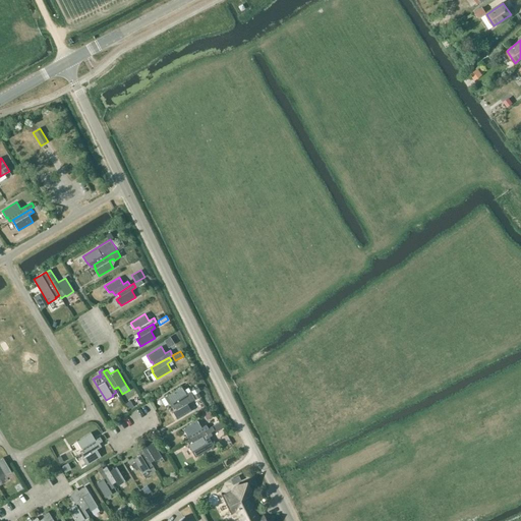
[(167,395),(164,397),(167,404),(168,403),(170,407),(174,405),(192,395),(190,391),(185,394),(181,387),(167,395)]
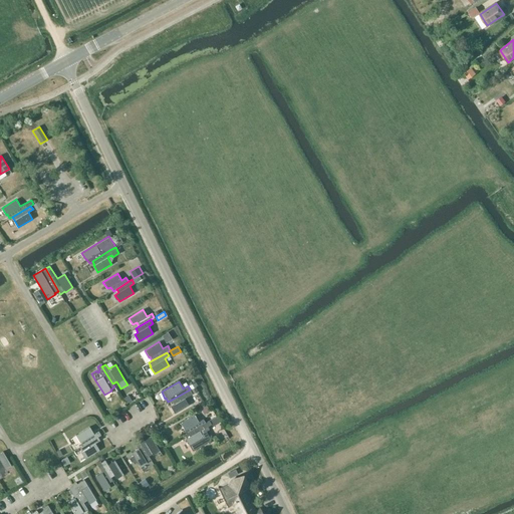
[(192,394),(190,390),(172,400),(174,405),(171,407),(175,413),(189,405),(185,399),(192,394)]
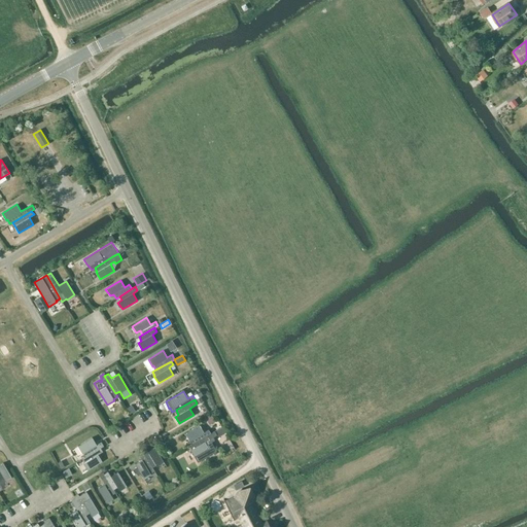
[(132,405),(126,408),(130,414),(135,411),(132,405)]
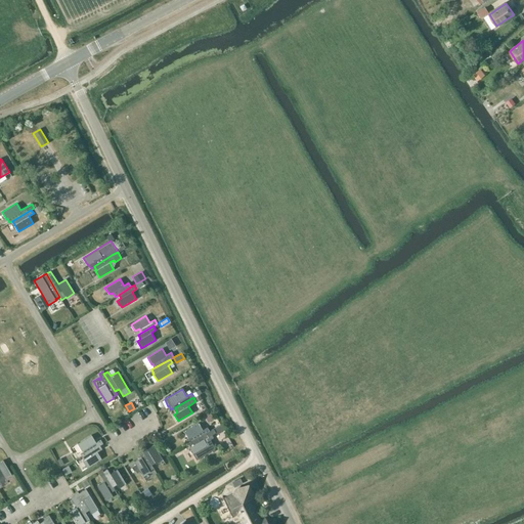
[(203,413),(208,422),(214,418),(209,410),(203,413)]
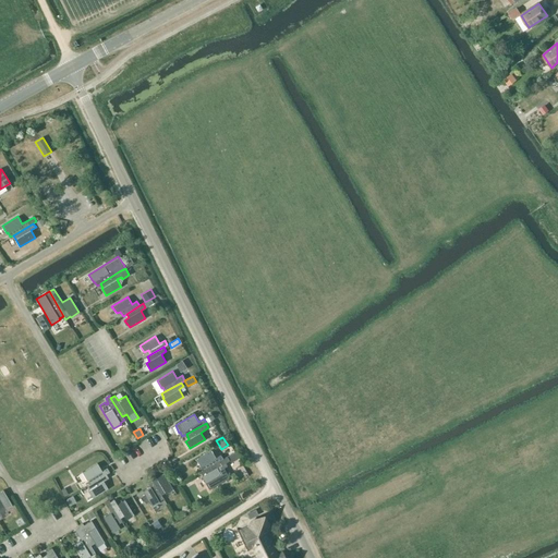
[(201,466),(203,470),(222,459),(220,455),(215,458),(210,450),(195,459),(199,466),(201,466)]
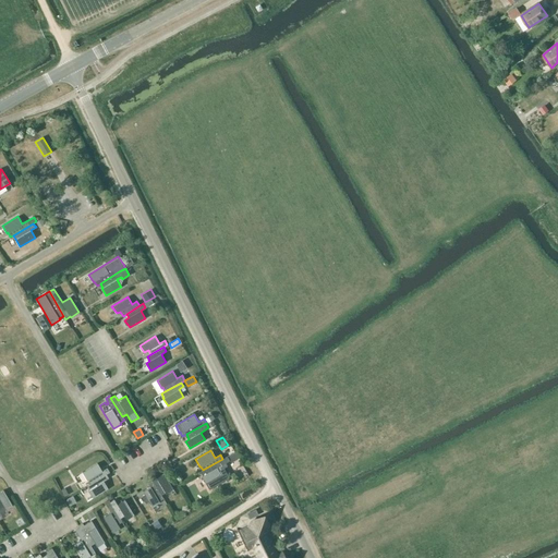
[(203,470),(199,472),(203,476),(202,476),(206,484),(209,489),(229,477),(223,468),(218,470),(217,468),(226,462),(229,460),(227,457),(222,459),(203,470)]
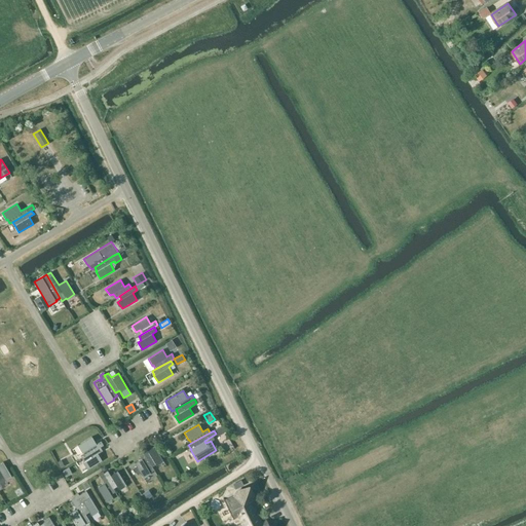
[(82,452),(84,455),(100,447),(103,445),(101,441),(96,444),(91,437),(77,445),(82,452)]
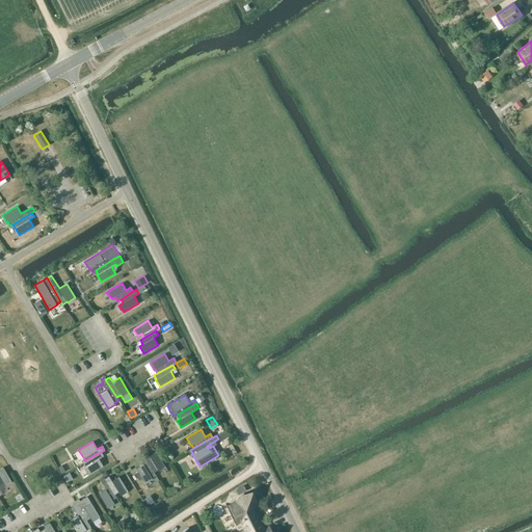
[(142,454),(143,457),(154,472),(158,470),(158,471),(165,466),(156,452),(150,456),(147,451),(142,454)]
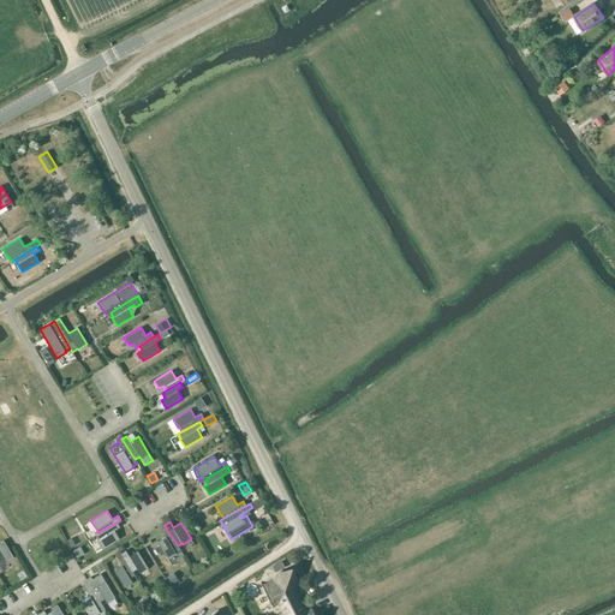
[(119,526),(117,523),(99,532),(95,535),(99,539),(97,541),(102,549),(119,538),(114,530),(119,526)]
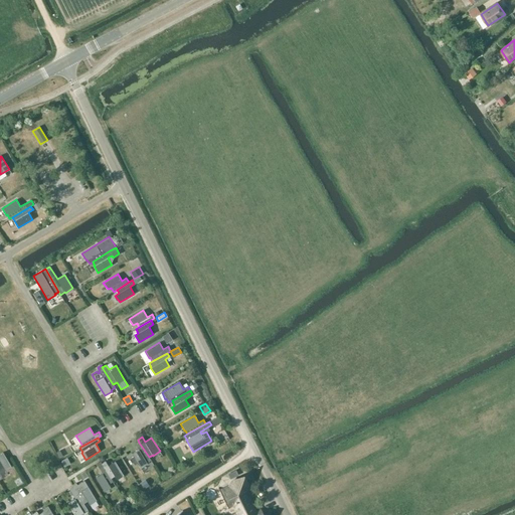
[(134,446),(129,449),(132,454),(134,458),(138,464),(140,468),(147,463),(147,462),(150,460),(149,457),(139,443),(136,445),(139,449),(137,451),(134,446)]
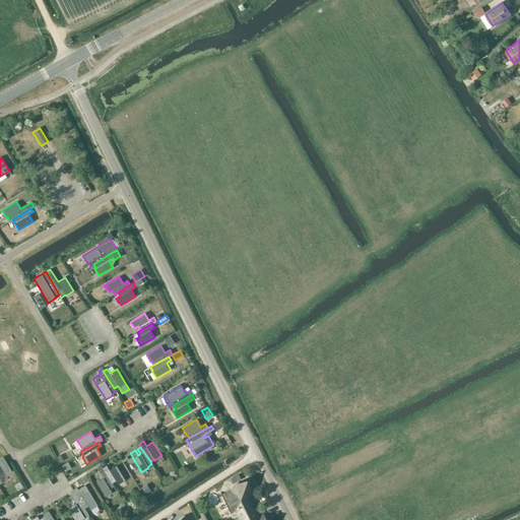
[(0,477),(6,474),(11,471),(3,457),(0,458),(0,477)]
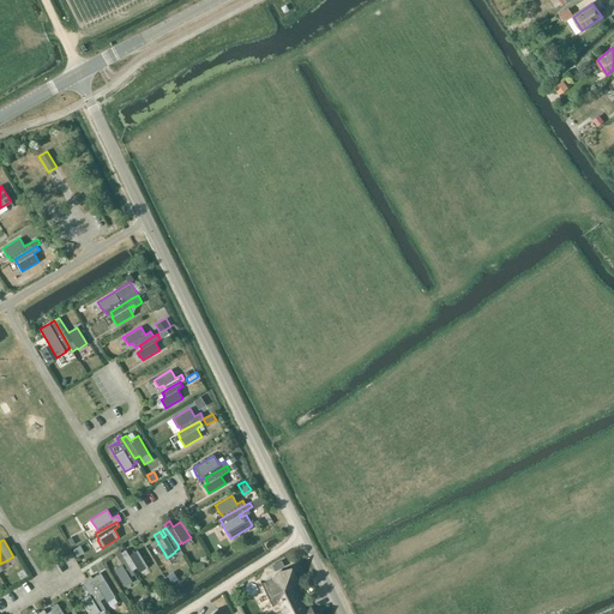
[(78,547),(71,551),(74,557),(80,554),(78,547)]
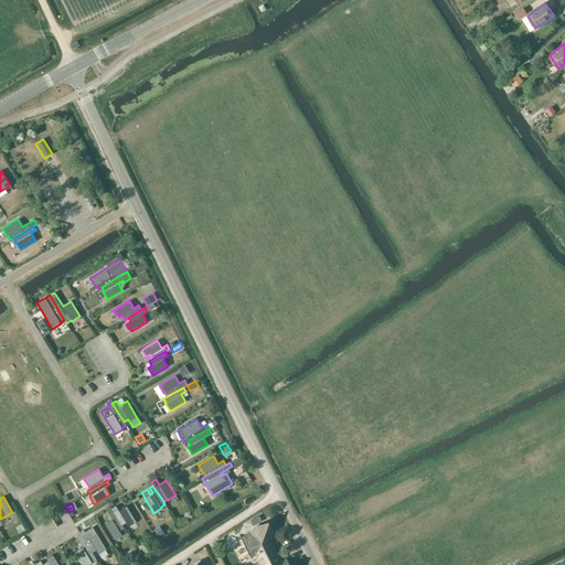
[(115,505),(110,509),(113,512),(121,524),(126,522),(128,526),(136,522),(126,505),(118,511),(115,505)]
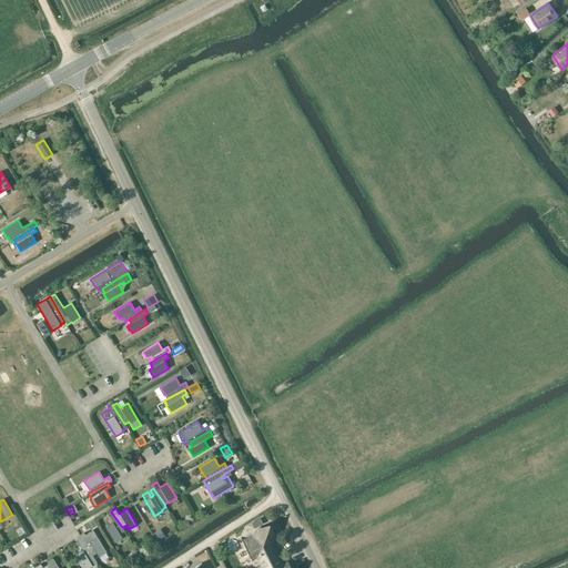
[(124,530),(122,527),(113,515),(110,517),(112,523),(105,527),(114,543),(122,537),(120,534),(124,530)]
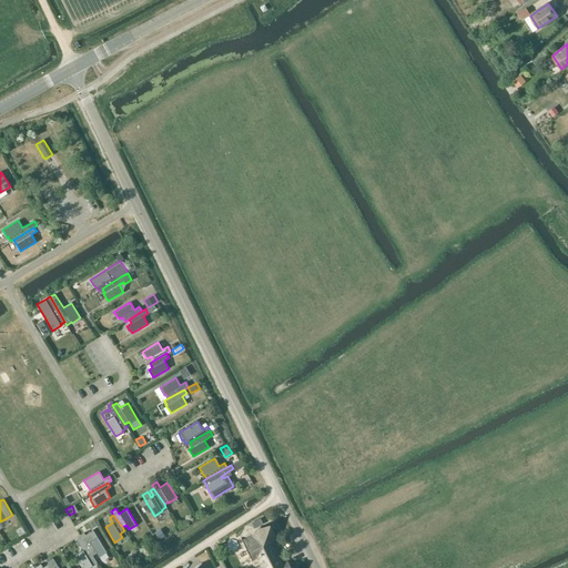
[(97,525),(93,519),(87,524),(90,529),(97,525)]
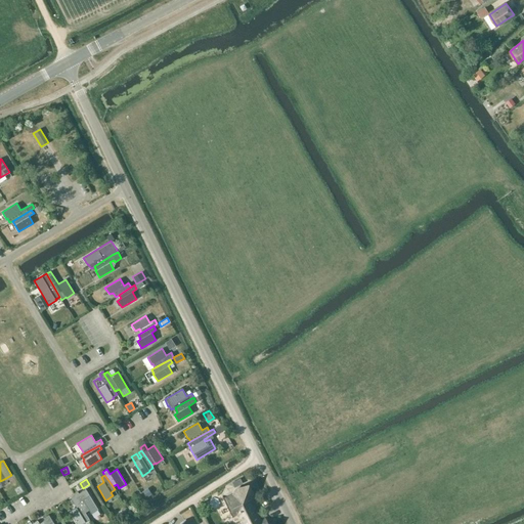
[(234,495),(225,500),(222,496),(232,517),(232,516),(237,513),(242,521),(256,514),(250,501),(252,494),(247,485),(236,489),(234,495)]
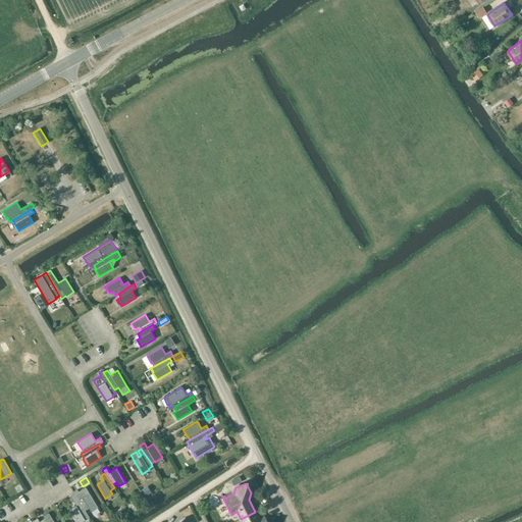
[(151,491),(147,485),(142,488),(146,494),(151,491)]
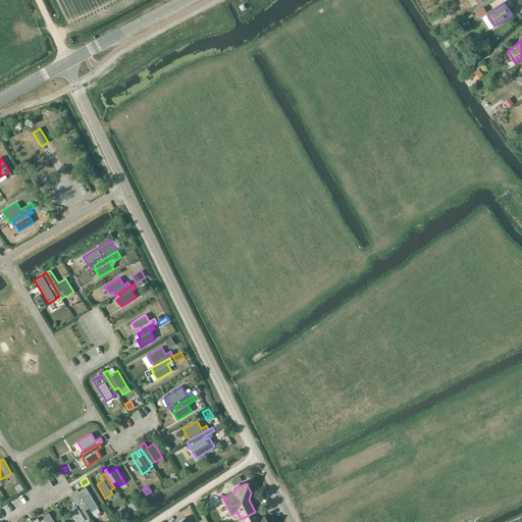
[(73,491),(72,491),(73,492),(73,493),(76,499),(85,510),(89,508),(91,511),(97,508),(89,493),(85,486),(77,491),(76,489),(73,491)]
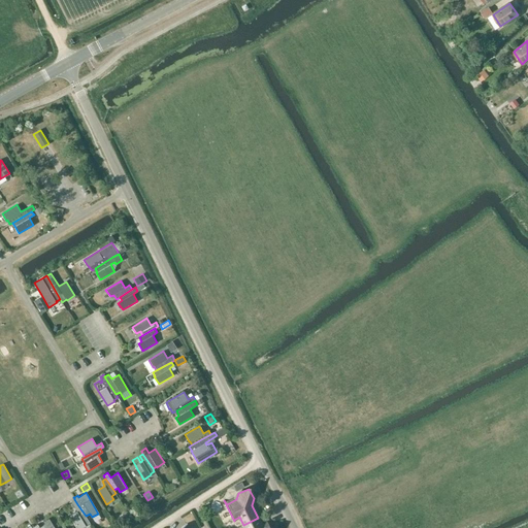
[(76,510),(69,516),(76,527),(80,527),(86,525),(84,522),(88,519),(86,516),(77,504),(74,499),(71,501),(74,506),(76,510)]
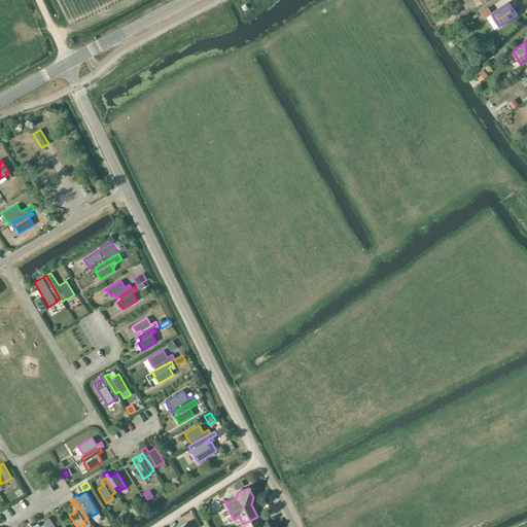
[(44,523),(39,526),(54,526),(48,517),(43,521),(44,523)]
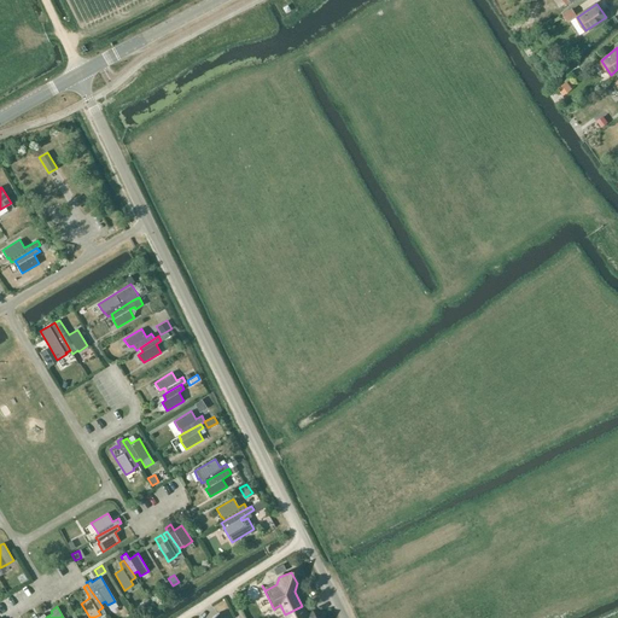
[(305,616),(302,606),(285,614),(286,617),(316,617),(313,610),(312,610),(313,612),(305,616)]
